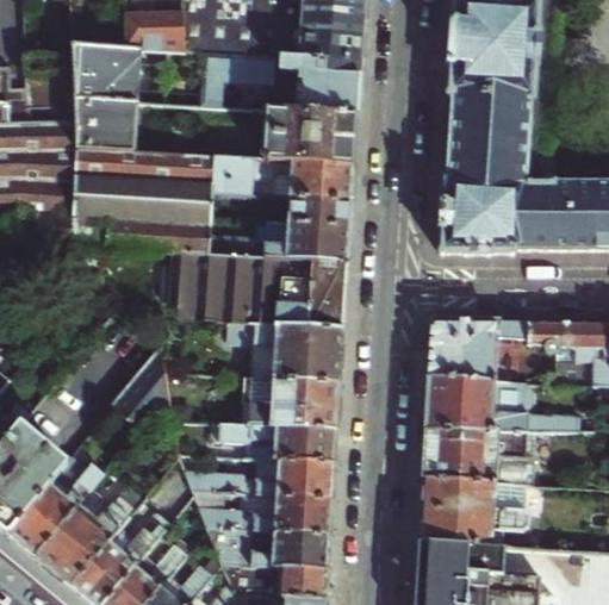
[(123,0),(125,48),(138,48),(182,51),(180,0),(123,0)]
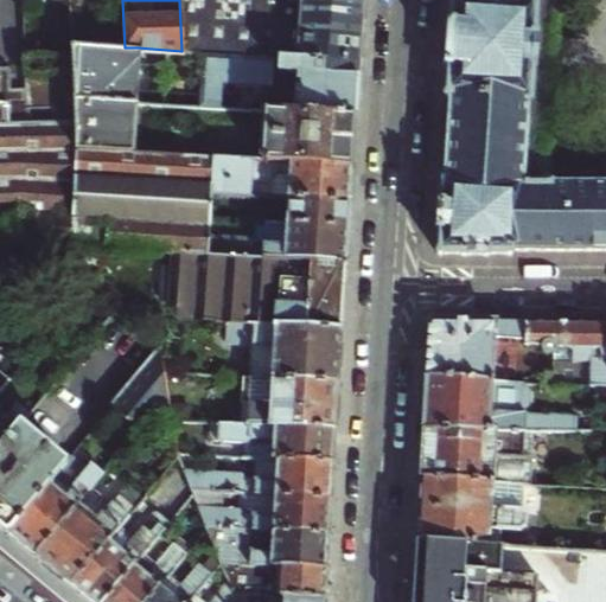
[(179,0),(182,51),(203,52),(293,57),(326,59),(357,61),(361,4),(361,0),(179,0)]
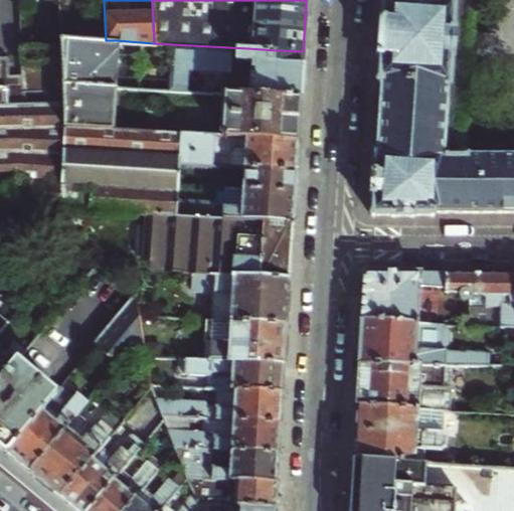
[(384,0),(383,0),(383,1),(384,2),(383,18),(382,18),(382,20),(380,20),(380,22),(379,22),(379,28),(381,28),(381,40),(380,52),(377,52),(377,58),(378,58),(378,60),(379,60),(379,62),(381,62),(380,75),(379,75),(379,78),(380,78),(380,80),(381,80),(378,152),(376,152),(376,153),(375,153),(374,154),(373,154),(373,155),(371,155),(371,159),(374,159),(373,173),(372,173),(372,175),(370,175),(370,178),(372,178),(371,211),(369,211),(369,215),(370,215),(370,216),(373,216),(374,215),(376,215),(376,214),(387,214),(387,216),(395,216),(395,218),(401,218),(401,215),(413,216),(413,217),(415,217),(415,218),(419,218),(419,217),(421,217),(421,216),(434,216),(434,218),(437,218),(437,216),(438,216),(438,215),(441,215),(441,214),(513,213),(513,0),(384,0)]
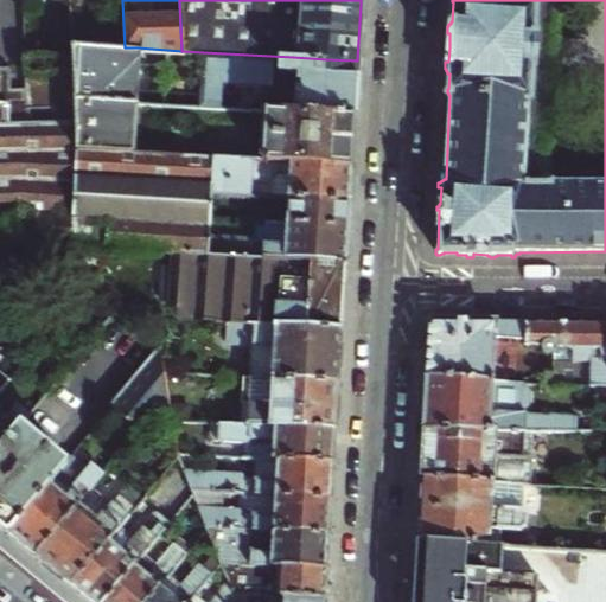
[(125,47),(71,43),(72,68),(72,94),(134,98),(138,47),(125,47)]
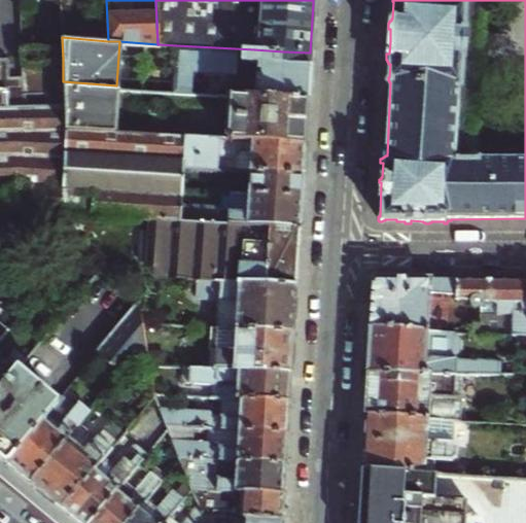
[(158,44),(119,41),(116,85),(173,90),(176,45),(158,44)]
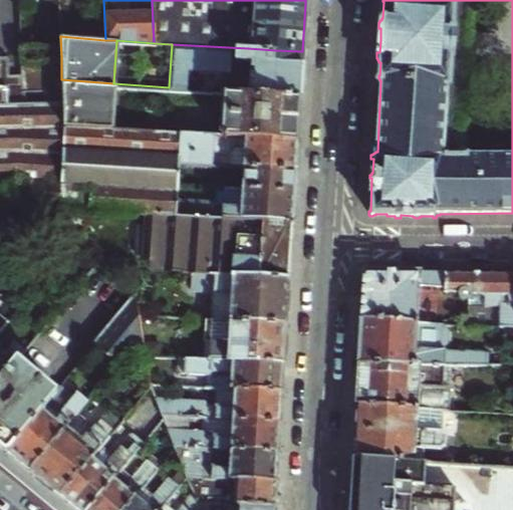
[(169,87),(224,92),(299,98),(300,83),(301,74),(251,70),(252,60),(246,59),(248,48),(172,44),(169,87)]
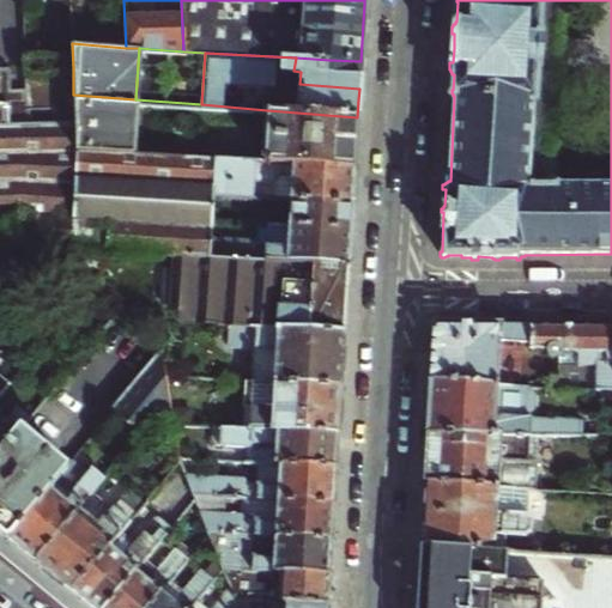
[(329,60),(296,58),(294,71),(301,72),(300,84),(359,89),(359,74),(329,73),(329,60)]
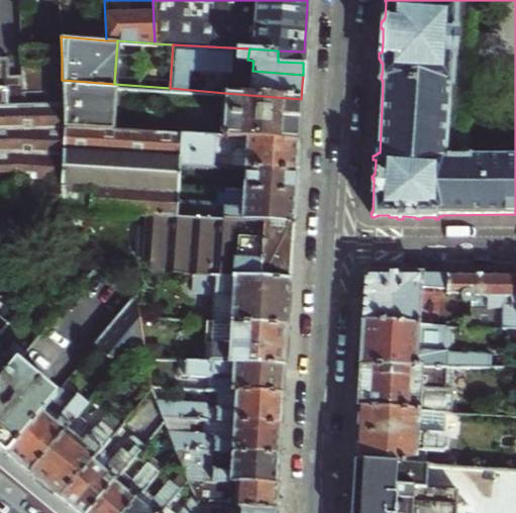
[(304,52),(278,50),(278,62),(303,63),(304,57),(304,52)]
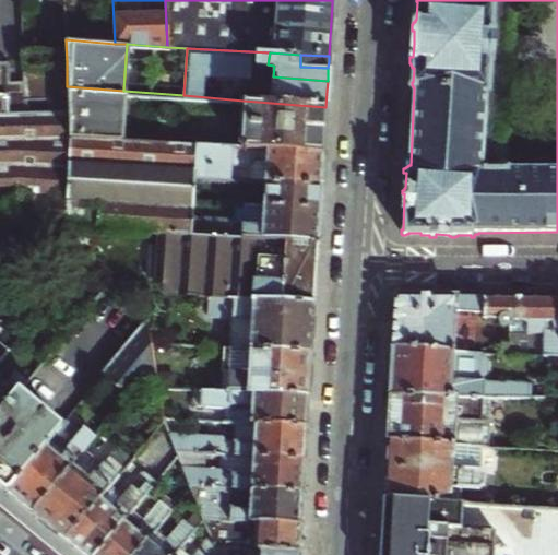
[(0,109),(68,107),(67,86),(67,62),(22,63),(22,78),(10,78),(9,58),(0,57),(0,109)]
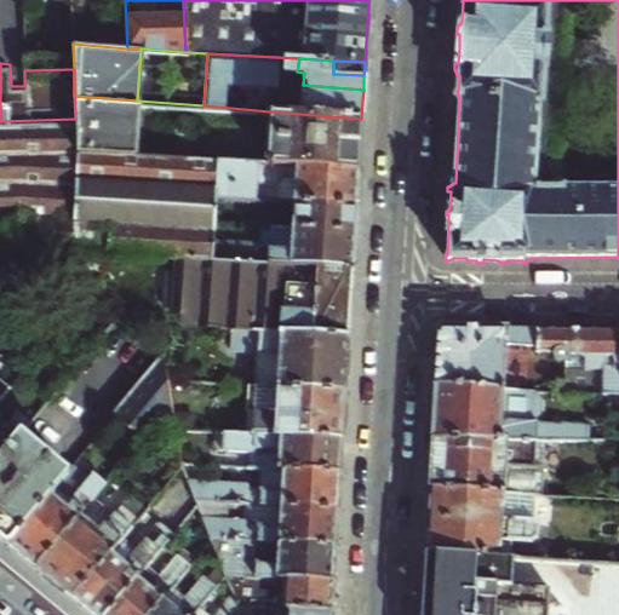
[(137,101),(74,96),(75,119),(75,148),(133,151),(137,101)]
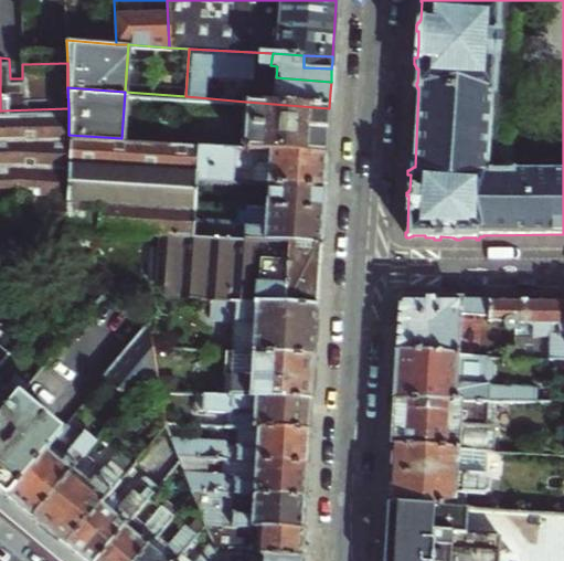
[(243,148),(327,155),(327,146),(329,117),(329,108),(246,102),(243,148)]
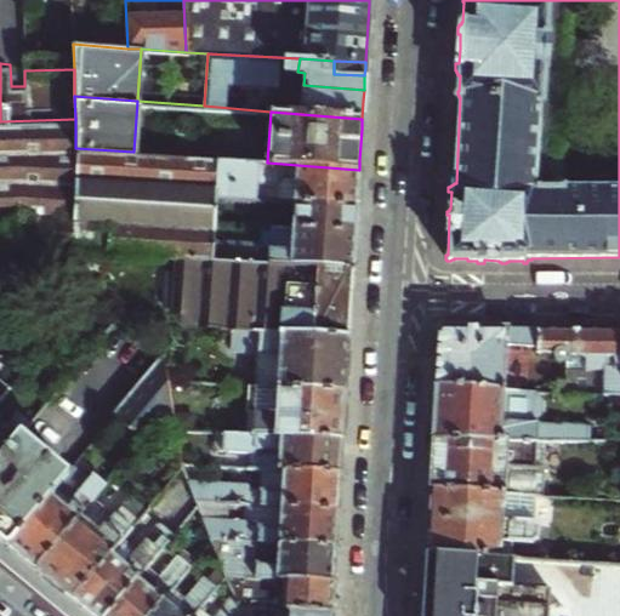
[(29,244),(170,256),(211,258),(212,239),(216,194),(255,197),(256,180),(257,161),(134,152),(75,148),(75,119),(0,121),(0,227),(5,224),(29,244)]
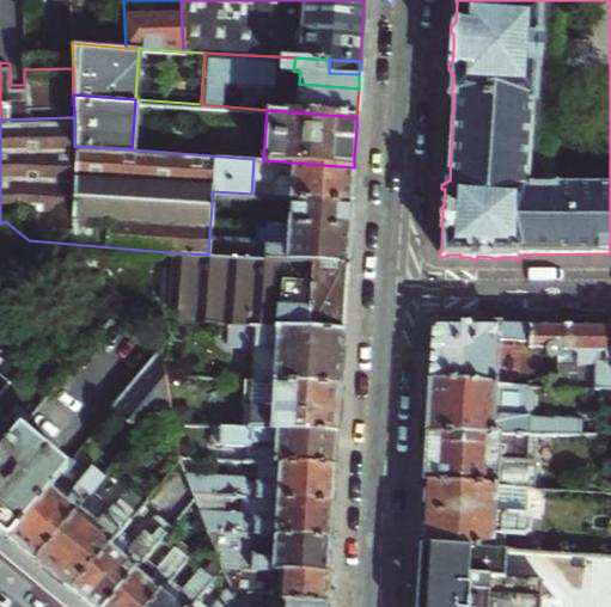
[(353,178),(354,167),(263,160),(254,159),(252,177),(276,178),(275,196),(291,197),(352,201),(353,178)]
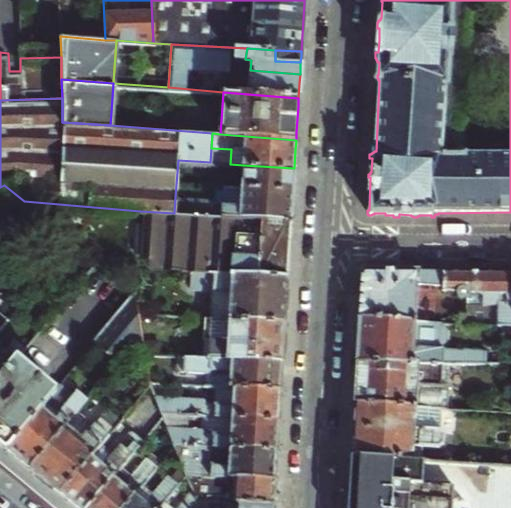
[(294,168),(243,165),(241,186),(292,190),(293,176),(294,168)]
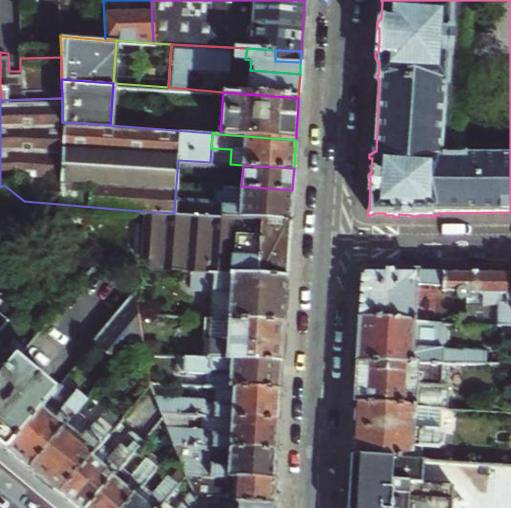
[(174,213),(290,223),(291,214),(292,190),(241,186),(214,184),(213,199),(175,197),(174,213)]
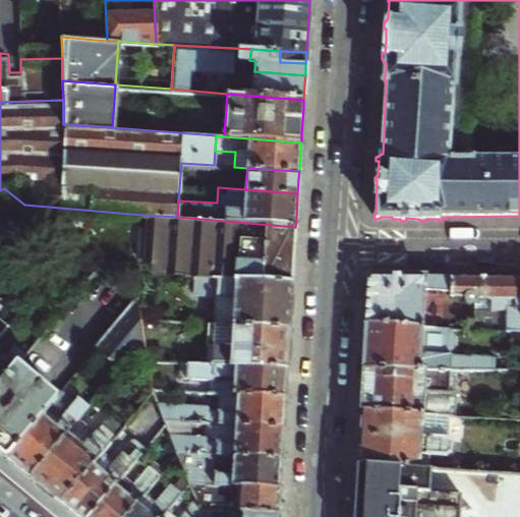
[(295,227),(177,217),(142,215),(139,262),(148,270),(197,274),(292,280),(294,249),(295,227)]
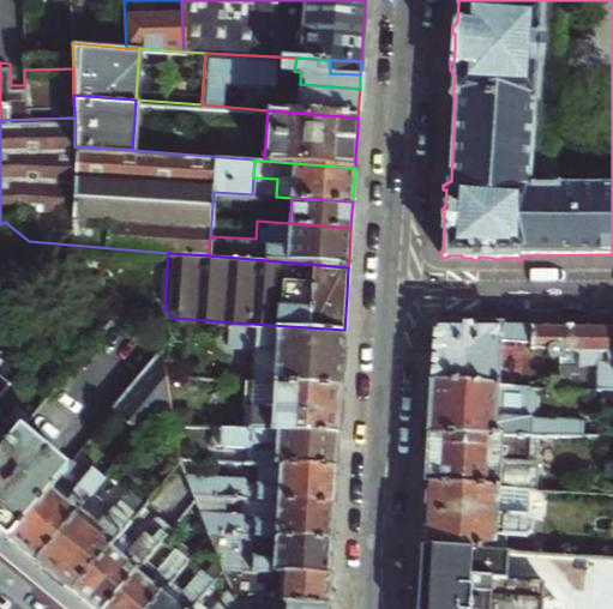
[(158,349),(114,312),(90,342),(134,379),(158,349)]
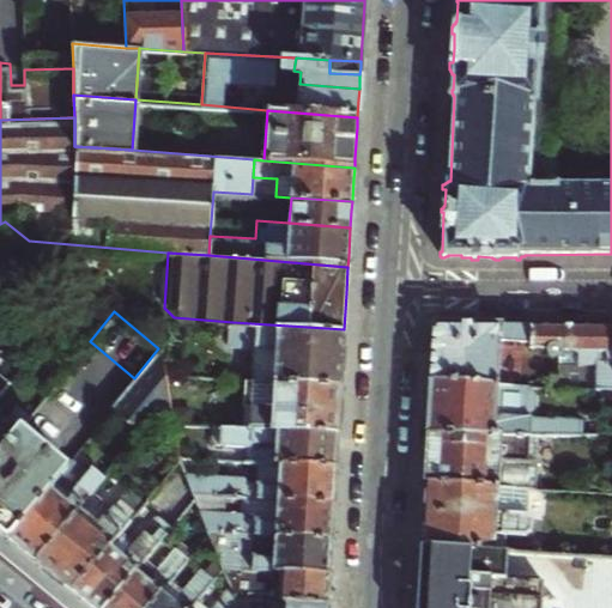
[(611,321),(574,322),(531,322),(531,338),(531,344),(550,344),(550,346),(551,348),(552,350),(555,350),(557,351),(558,351),(558,385),(577,387),(611,385),(611,321)]
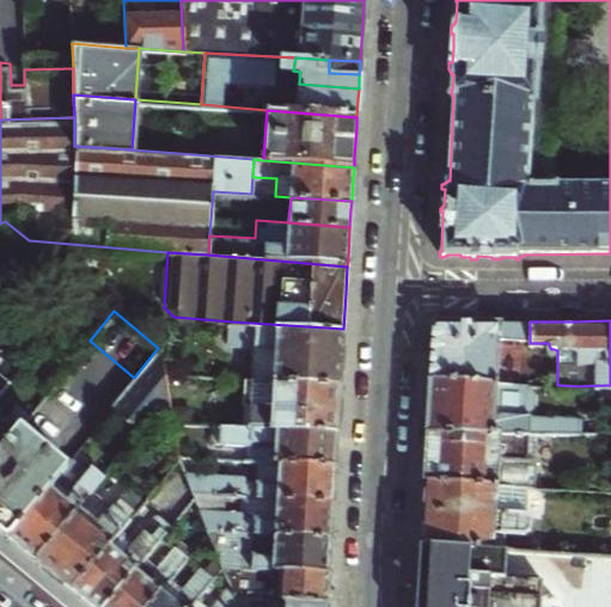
[(343,329),(232,322),(231,343),(257,345),(255,378),(340,384),(342,353),(343,329)]
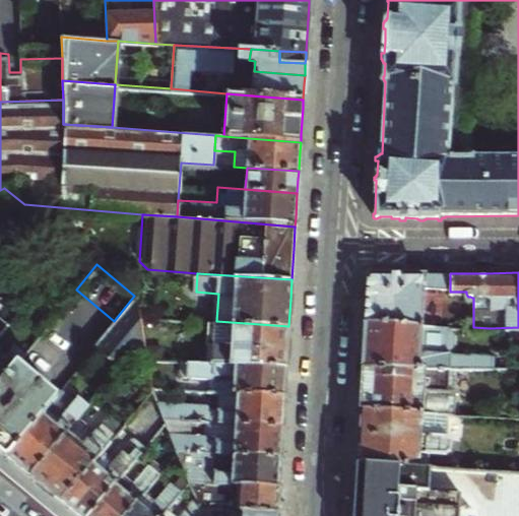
[(450,286),(450,273),(365,273),(364,292),(363,320),(437,324),(439,286),(450,286)]
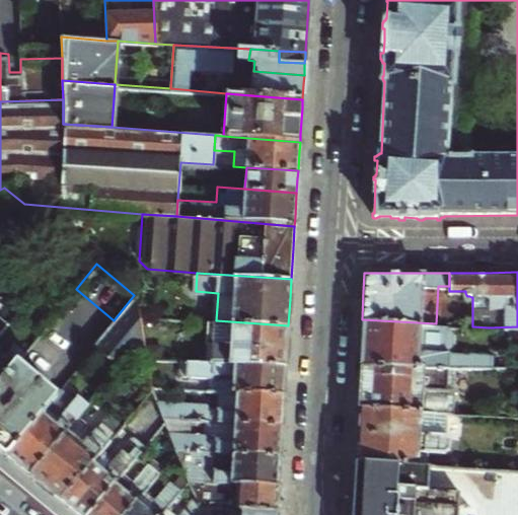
[(0,330),(11,317),(0,307),(0,303),(4,298),(0,295),(0,330)]
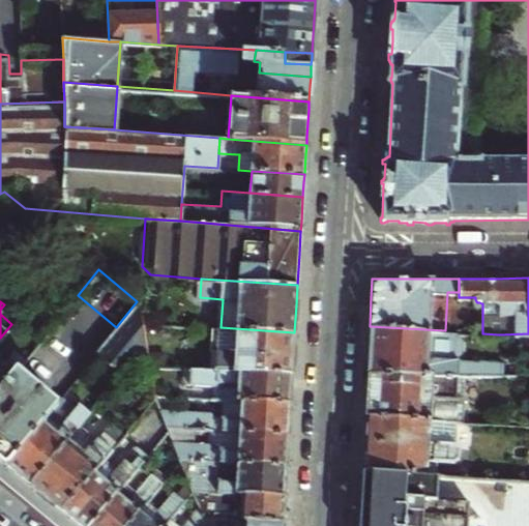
[(97,353),(121,373),(144,344),(137,301),(116,327),(95,352),(97,353)]
